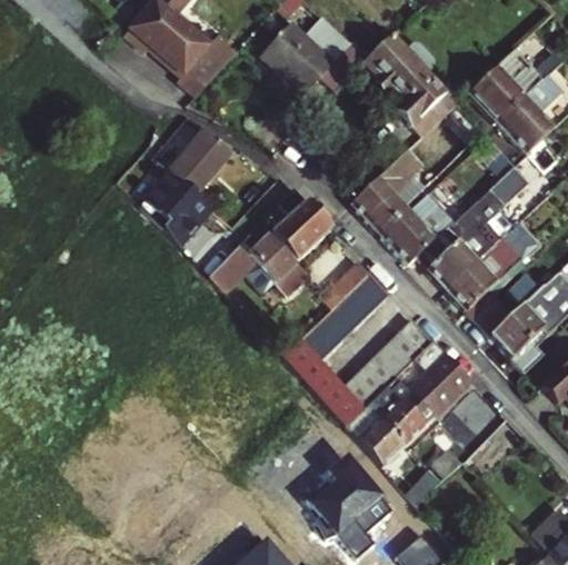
[(215,35),(207,46),(173,15),(186,0),(156,0),(127,33),(146,50),(150,45),(182,71),(178,77),(195,91),(231,49),(215,35)]
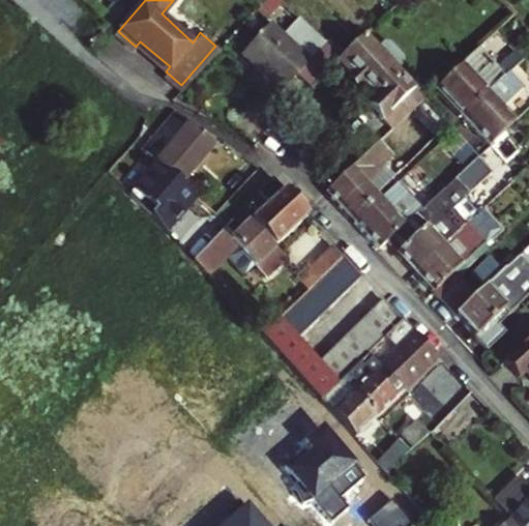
[(283,31),(272,20),(241,50),(278,86),(293,70),(309,86),(326,67),(339,55),(343,53),(326,37),(300,12),(283,31)]
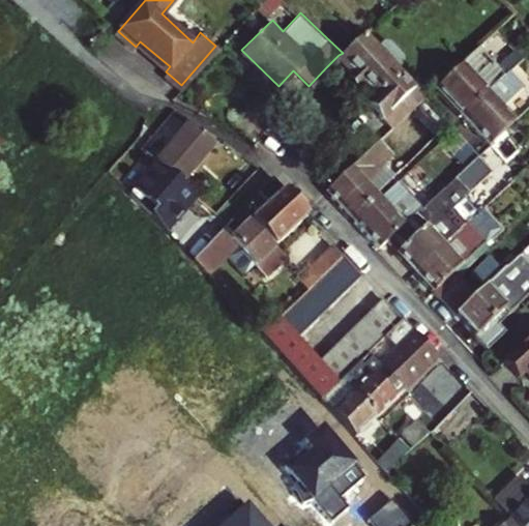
[(424,94),(364,31),(343,53),(339,55),(375,93),(369,99),(392,124),(424,94)]
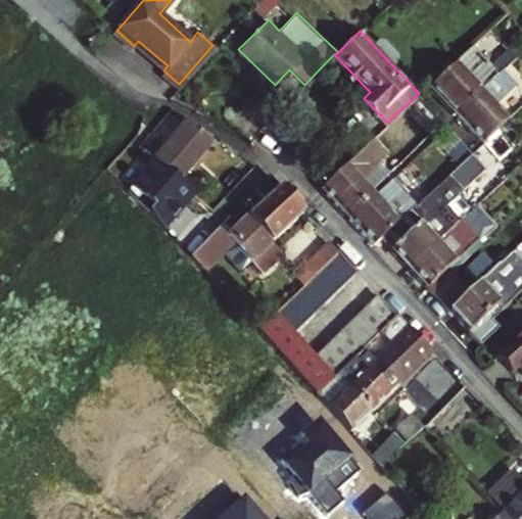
[(490,64),(471,44),(429,83),(457,111),(465,103),(482,87),(502,67),(515,54),(507,46),(495,56),(497,58),(490,64)]
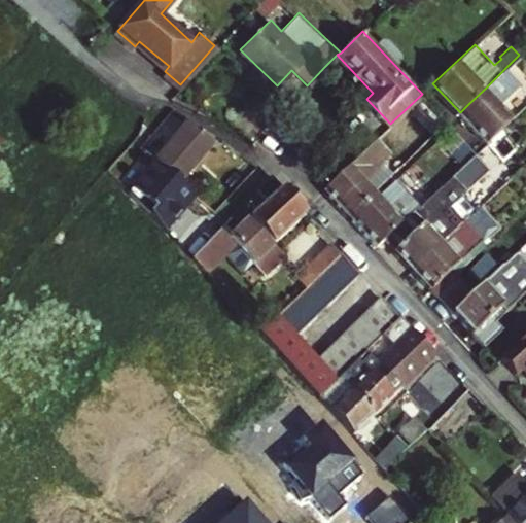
[(505,68),(486,88),(468,104),(460,112),(487,139),(513,114),(500,102),(520,82),(505,68)]
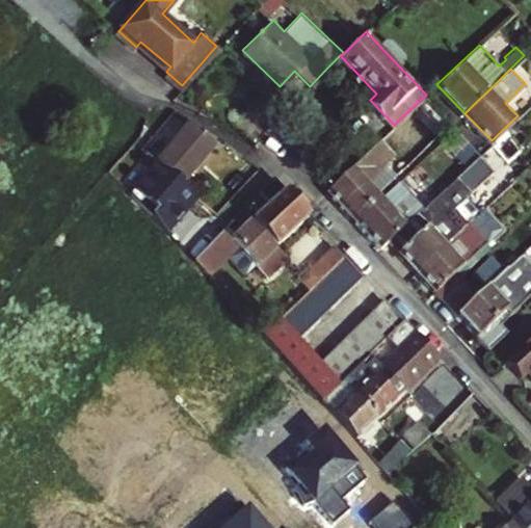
[(159,160),(184,181),(216,141),(191,122),(159,160)]
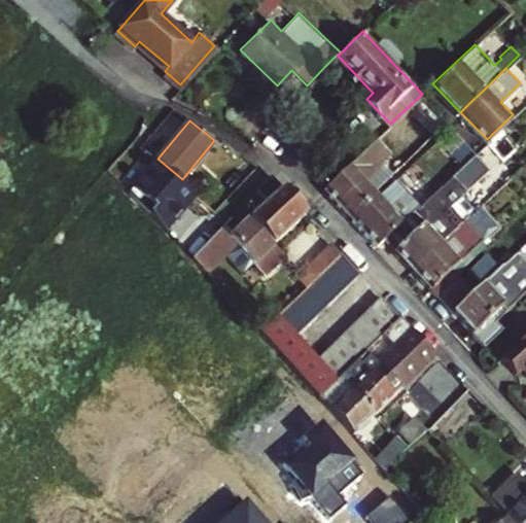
[(378,163),(391,150),(378,136),(324,187),(352,216),(377,192),(375,189),(363,176),(378,163)]
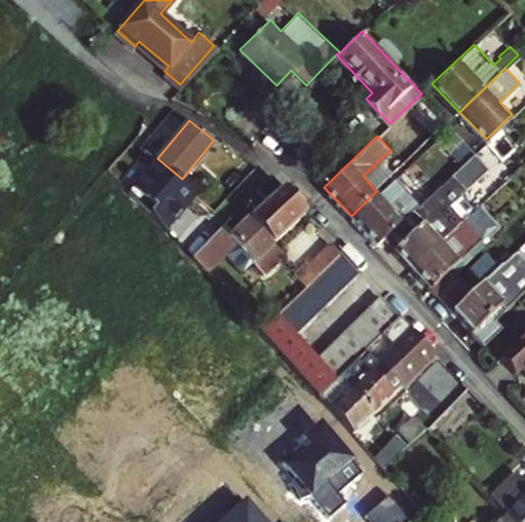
[(473,151),(417,204),(384,235),(412,265),(462,217),(449,203),(487,166),(473,151)]
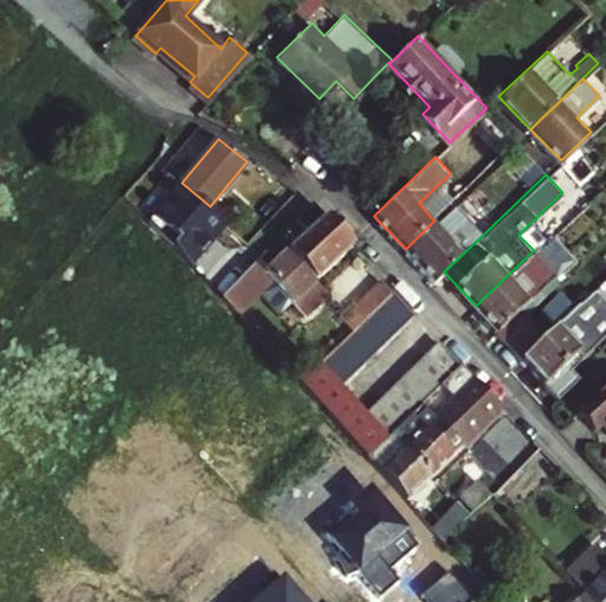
[(182,183),(180,181),(154,212),(152,216),(195,260),(228,222),(210,206),(182,183)]
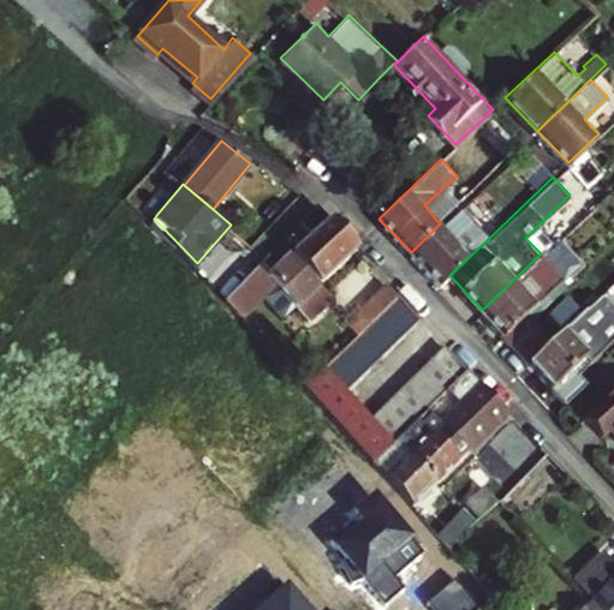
[(454,204),(441,190),(424,205),(437,221),(454,204)]
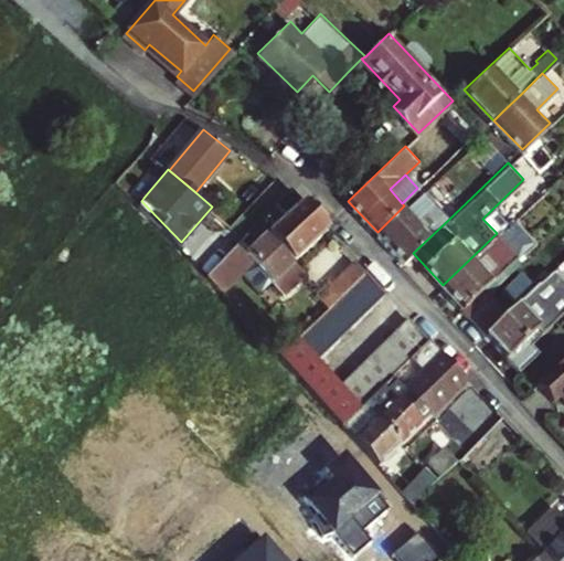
[(277,228),(273,234),(296,262),(330,226),(293,187),(265,214),(277,228)]
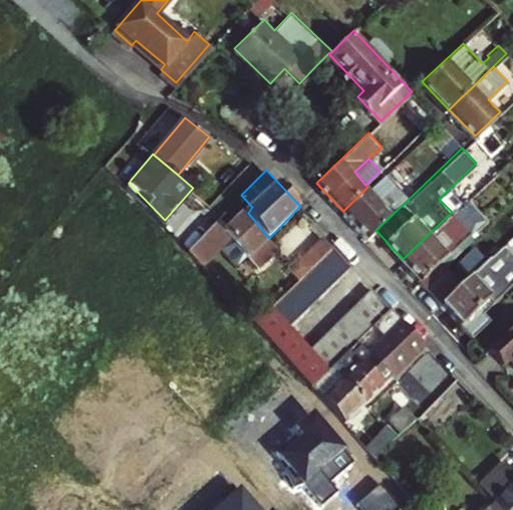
[(385,176),(370,189),(367,187),(343,211),(368,237),(375,230),(408,200),(385,176)]
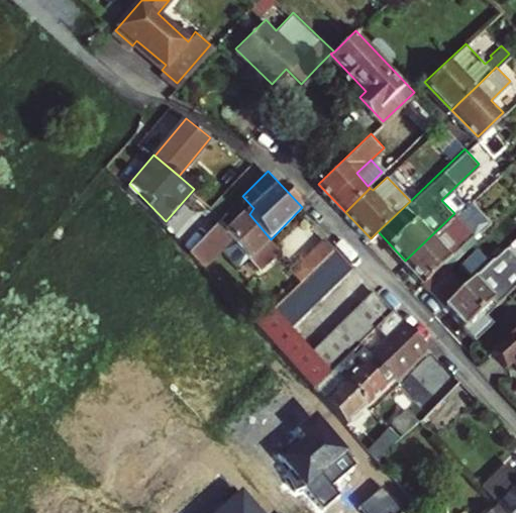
[(454,213),(405,261),(444,302),(465,283),(443,261),(489,219),(470,199),(454,213)]
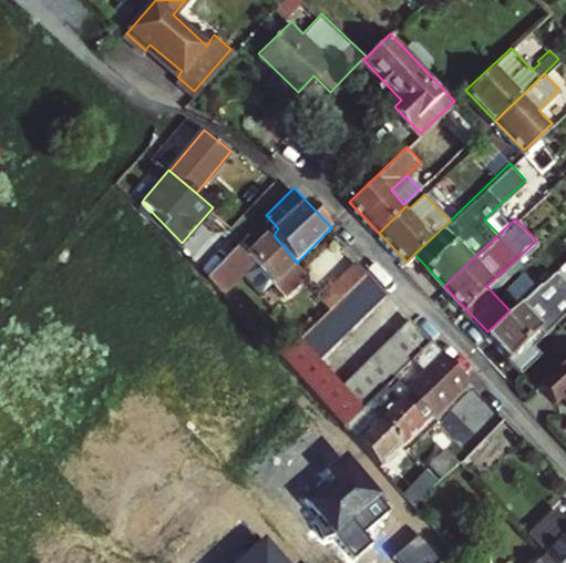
[(256,253),(255,254),(259,260),(291,295),(310,277),(297,263),(274,235),(256,253)]
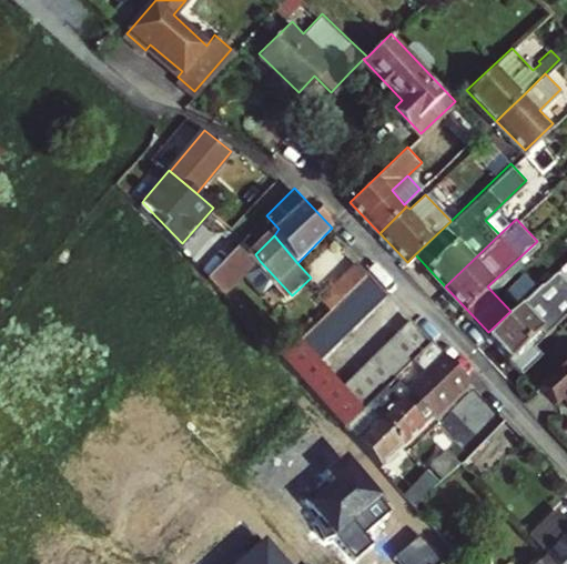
[(243,241),(240,244),(249,253),(253,251),(243,241)]
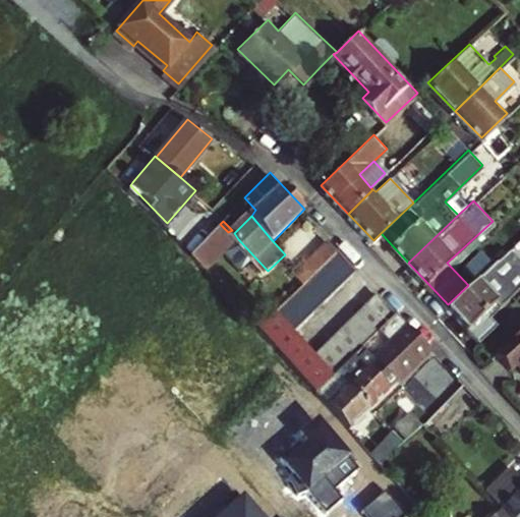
[(220,224),(191,252),(206,268),(238,239),(234,233),(231,236),(228,232),(220,224)]
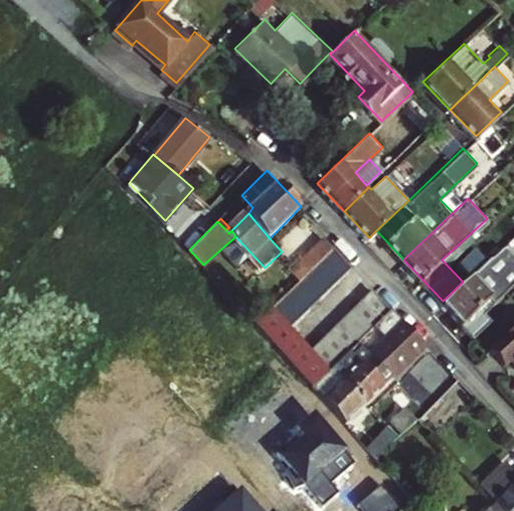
[(334,246),(324,236),(300,259),(310,270),(314,267),(324,257),(334,246)]
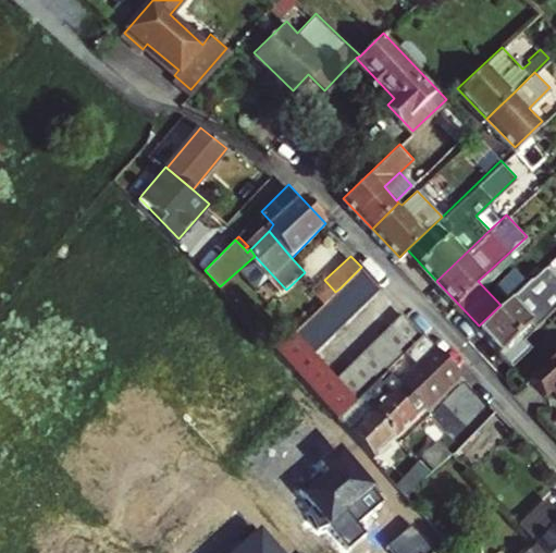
[(533,343),(526,334),(554,307),(555,305),(555,287),(548,294),(542,286),(554,275),(544,265),(501,305),(479,326),(514,363),(533,343)]
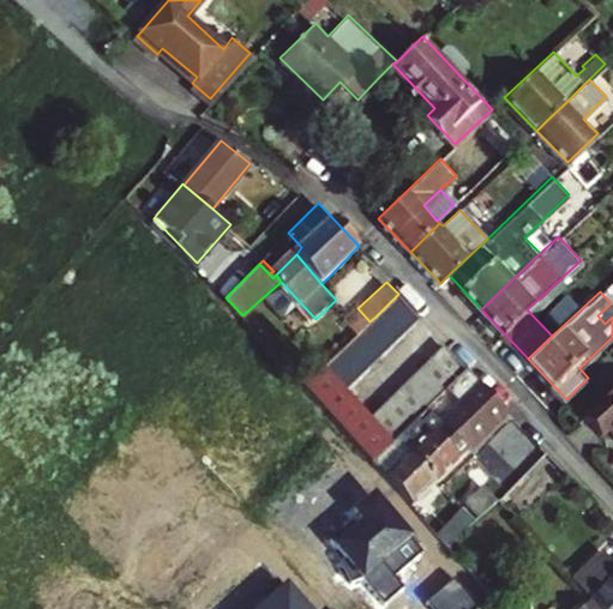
[(386,306),(408,330),(420,317),(398,294),(386,306)]
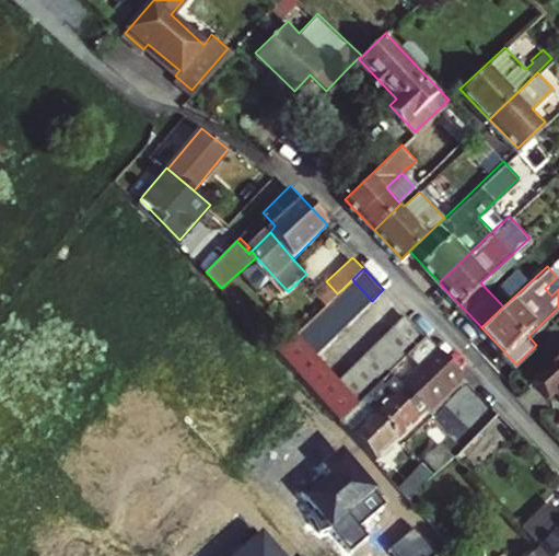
[(341,290),(360,311),(372,301),(352,279),(341,290)]
